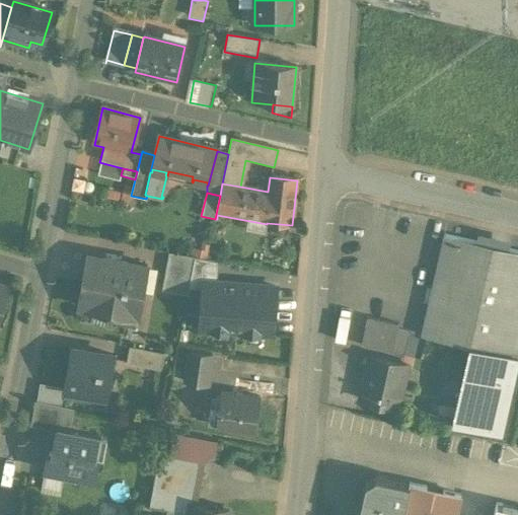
[(517,252),(444,236),(421,337),(469,348),(517,359),(517,252)]
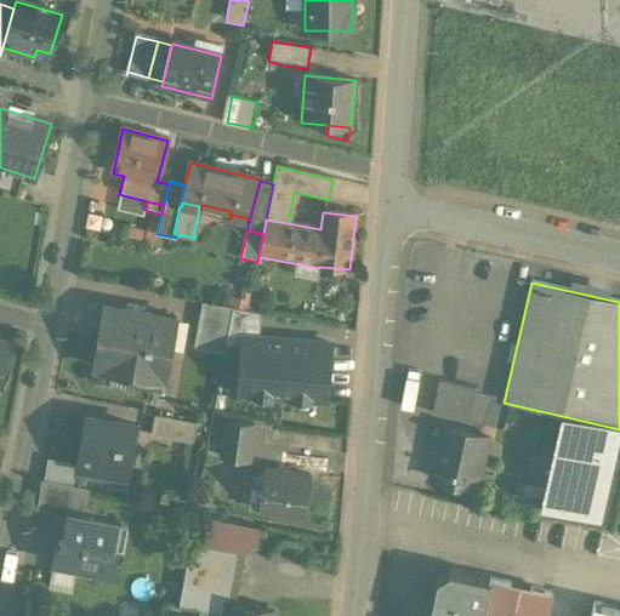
[(233,311),(203,304),(197,338),(211,342),(209,352),(225,355),(233,311)]
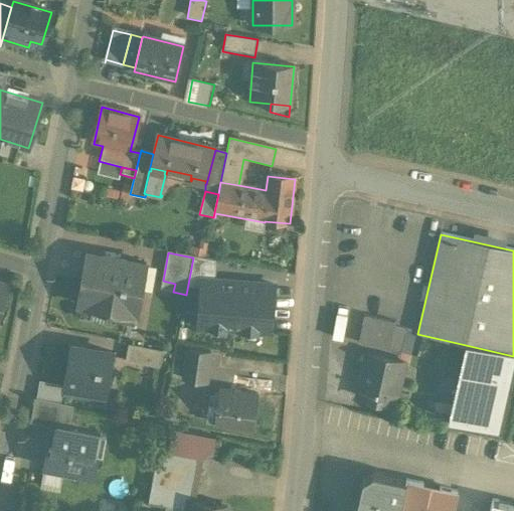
[(146,265),(88,253),(78,306),(79,306),(79,305),(96,308),(96,309),(137,316),(146,265)]
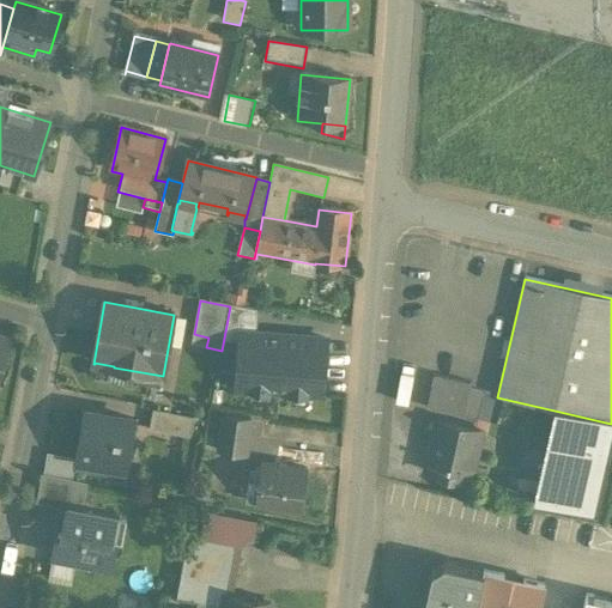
[(323,342),(264,330),(254,380),(315,390),(323,342)]
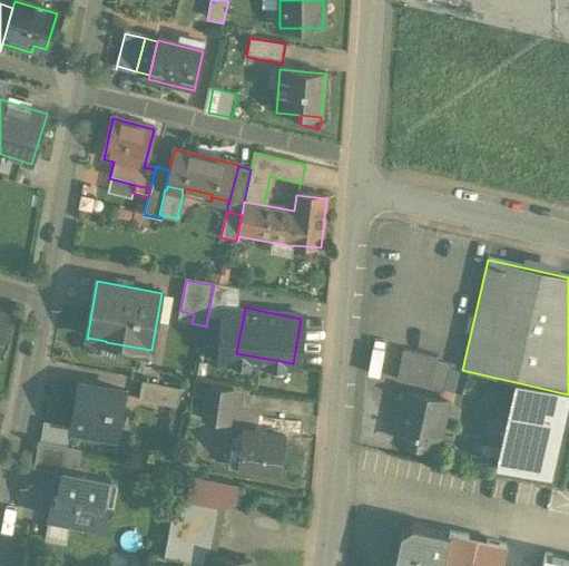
[(438,358),(403,350),(396,381),(431,389),(437,364),(438,358)]
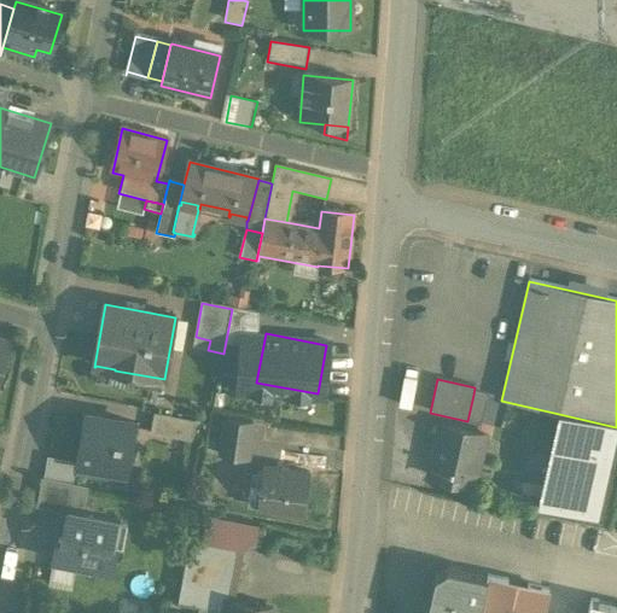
[(487,397),(473,395),(467,421),(481,425),(487,397)]
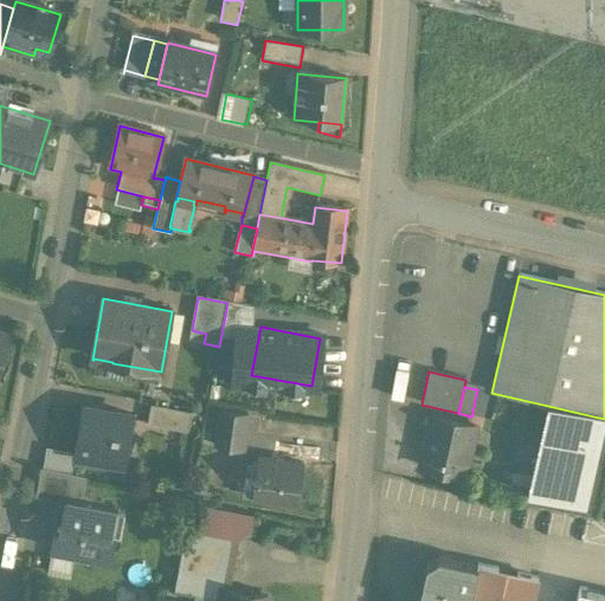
[(604,419),(548,406),(528,492),(585,505),(604,419)]
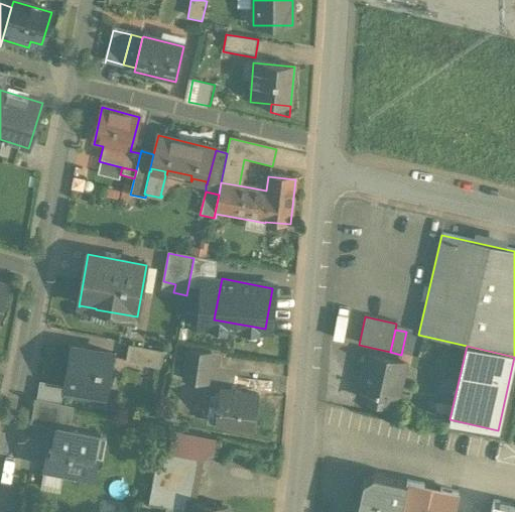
[(163,353),(129,347),(126,363),(160,369),(163,353)]
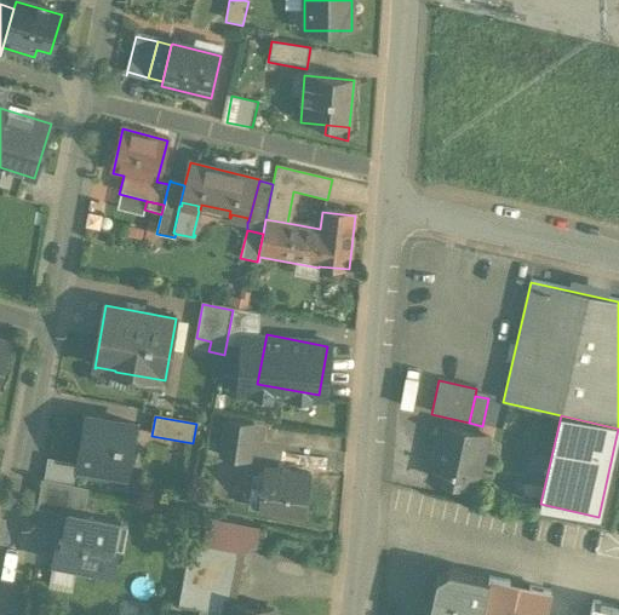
[(137,427),(86,418),(76,466),(129,475),(137,427)]
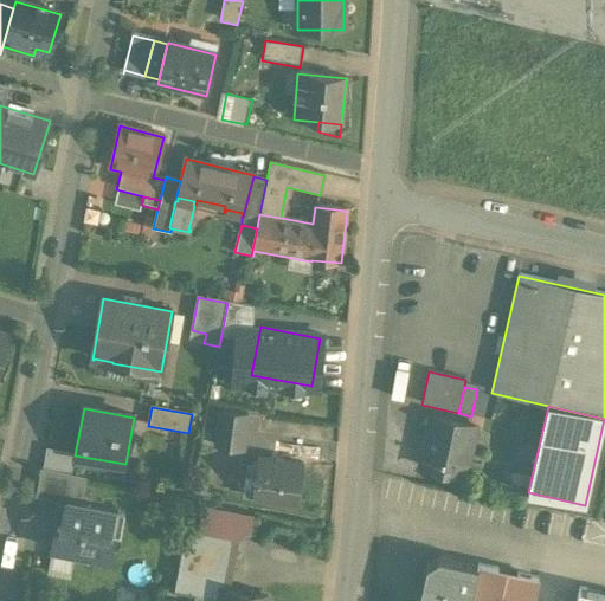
[(248,417),(221,412),(216,447),(243,452),(248,417)]
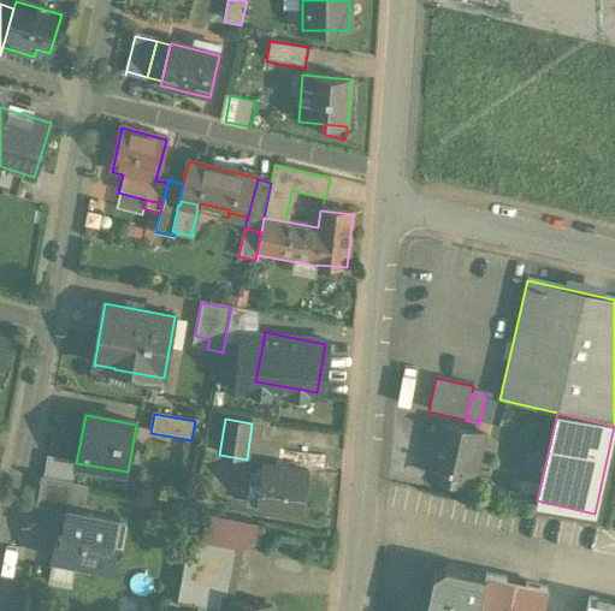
[(483,434),(439,425),(427,475),(471,485),(483,434)]
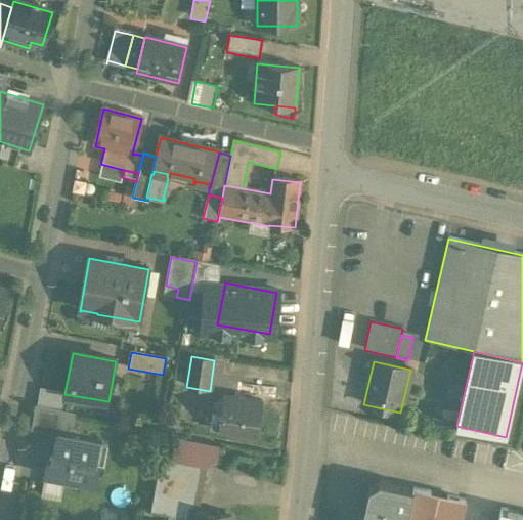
[(262,402),(223,396),(221,413),(212,412),(210,430),(257,437),(262,402)]
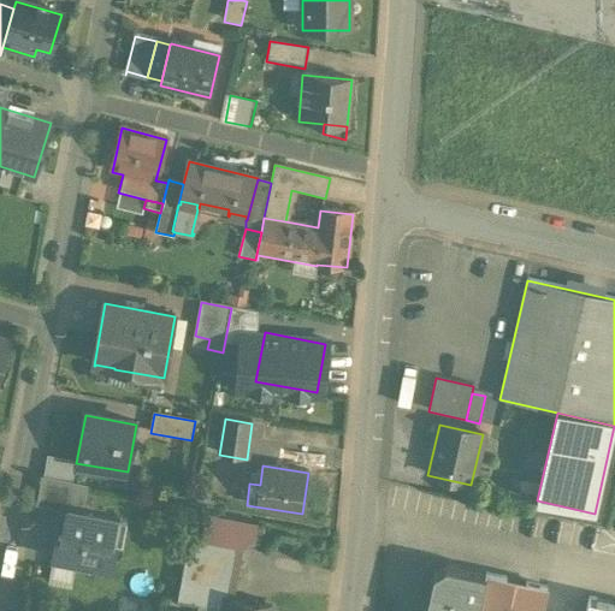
[(74,484),(43,478),(37,506),(67,512),(74,484)]
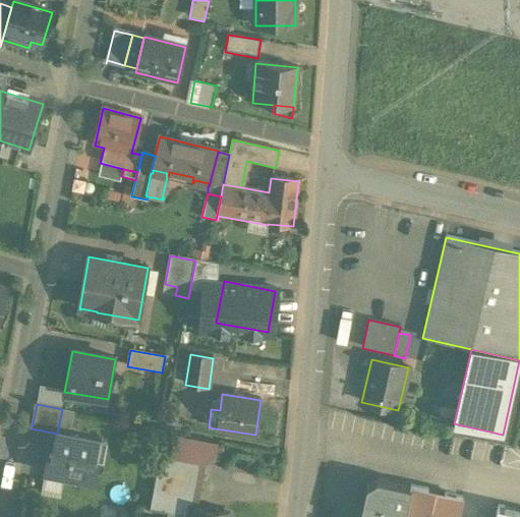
[(72,411),(62,409),(57,434),(67,436),(72,411)]
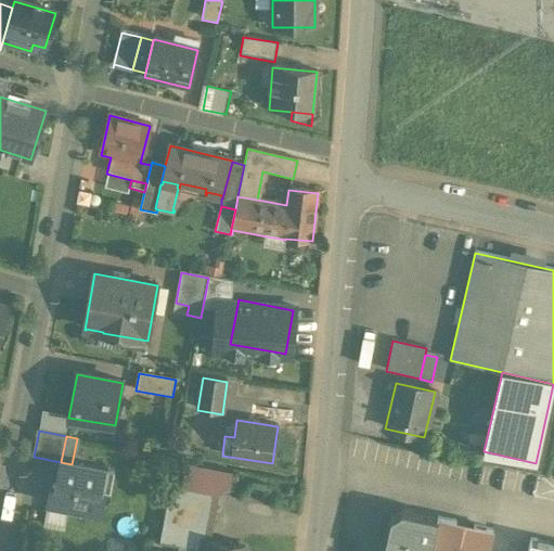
[(72,464),(61,462),(56,483),(52,483),(49,503),(68,508),(67,512),(91,516),(92,512),(100,513),(107,471),(72,464)]
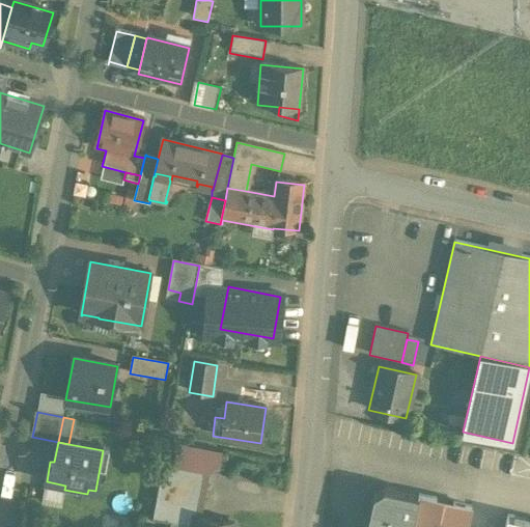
[(204,474),(163,466),(152,519),(189,526),(194,526),(196,517),(204,474)]
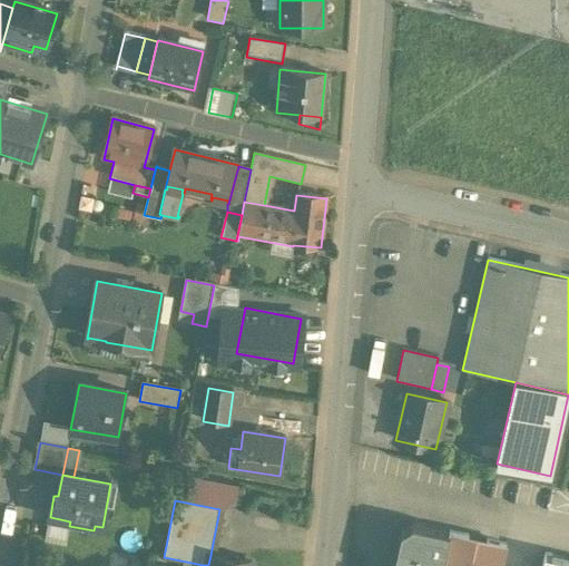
[(441,565),(449,533),(413,524),(401,532),(393,565),(441,565)]
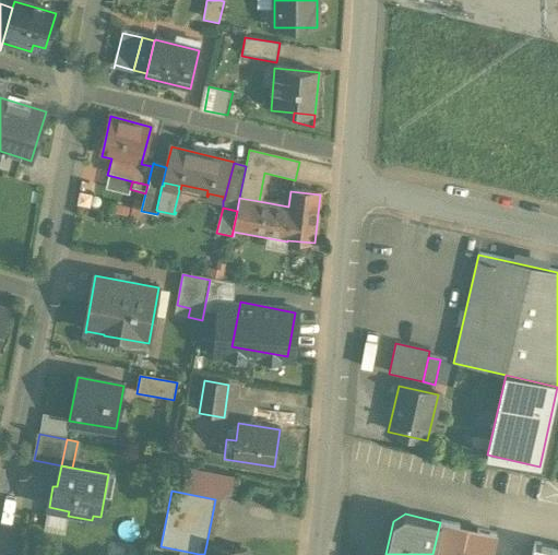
[(491,554),(496,535),(440,522),(432,554),(491,554)]
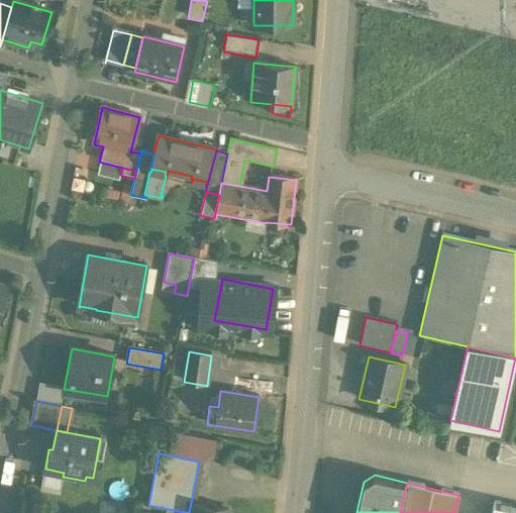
[(226,512),(227,510),(191,503),(189,512),(226,512)]
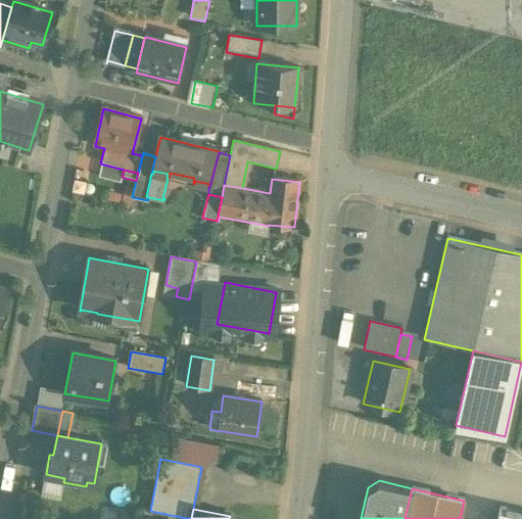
[(521,514),(500,509),(497,518),(521,518),(521,514)]
